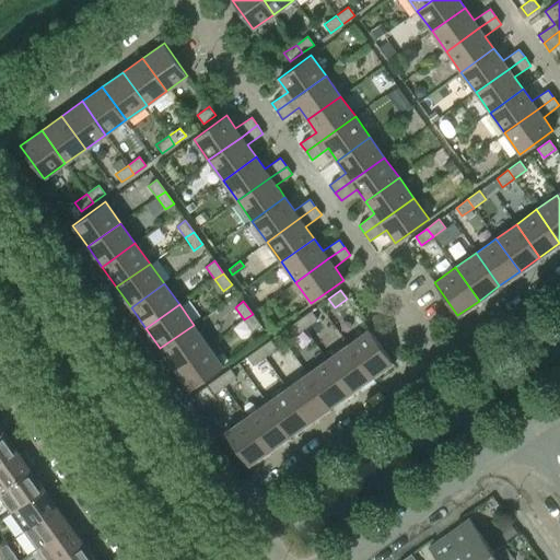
[(317,319),(311,311),(299,319),(305,328),(317,319)]
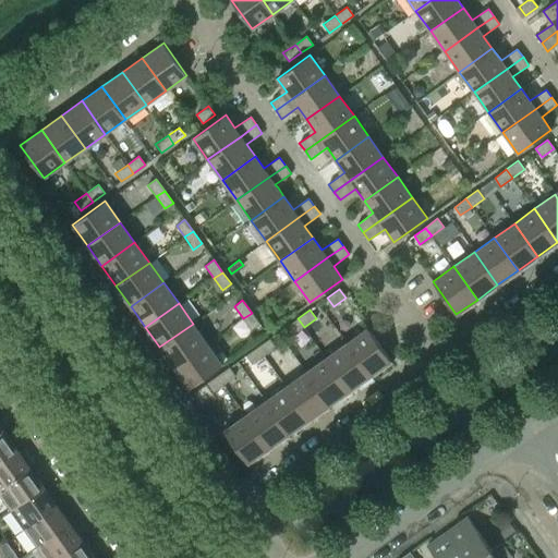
[(259,324),(252,313),(243,318),(251,330),(259,324)]
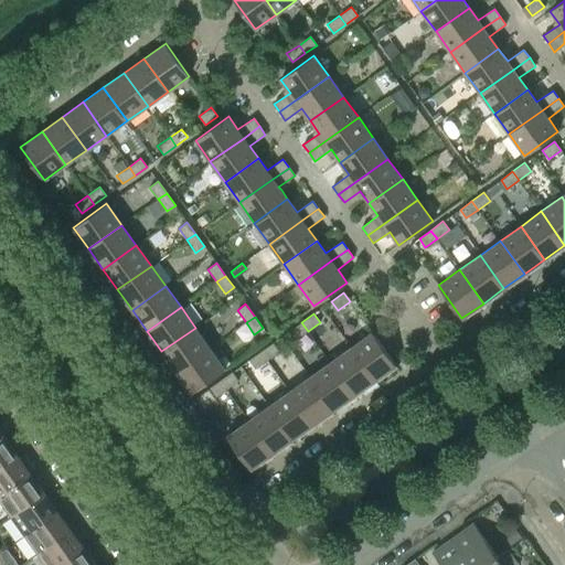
[(308,331),(301,322),(289,331),(296,340),(308,331)]
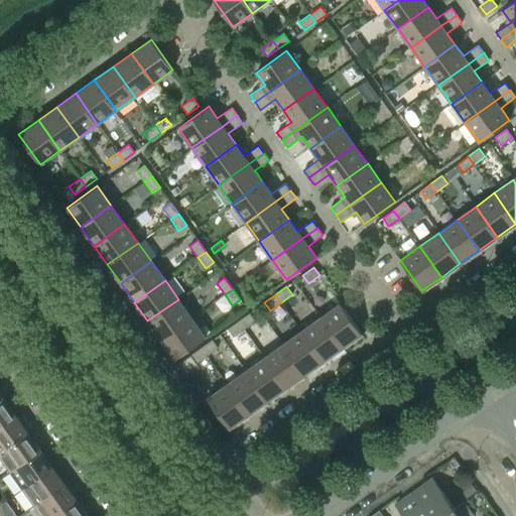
[(161,340),(191,317),(178,299),(147,320),(161,340)]
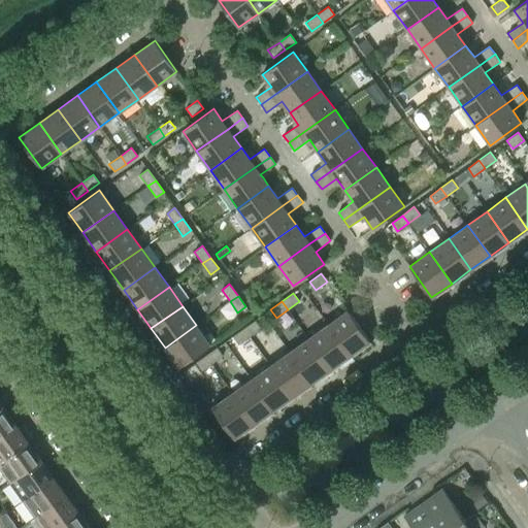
[(370,341),(348,310),(328,325),(350,356),(370,341)]
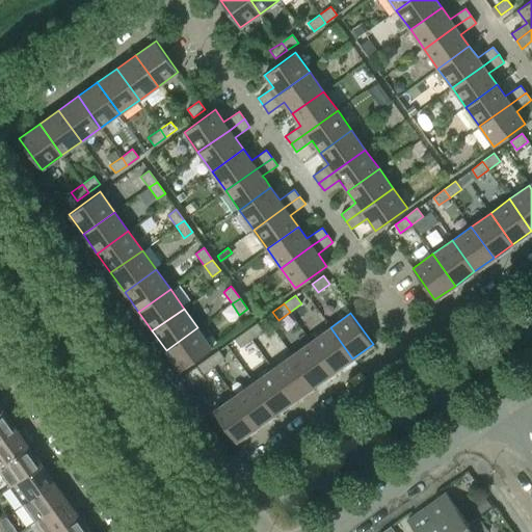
[(251,340),(263,331),(257,323),(245,331),(251,340)]
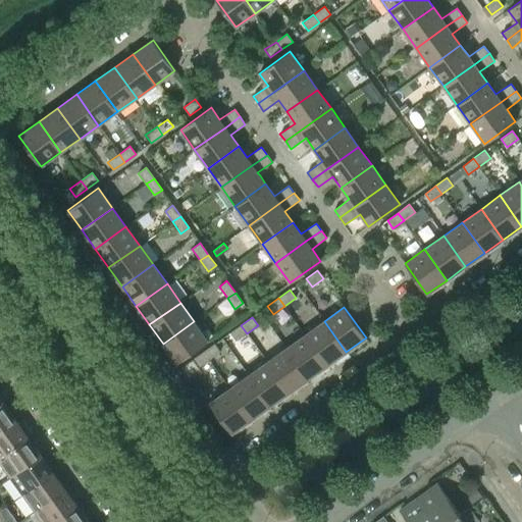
[(176,363),(208,341),(194,321),(163,344),(176,363)]
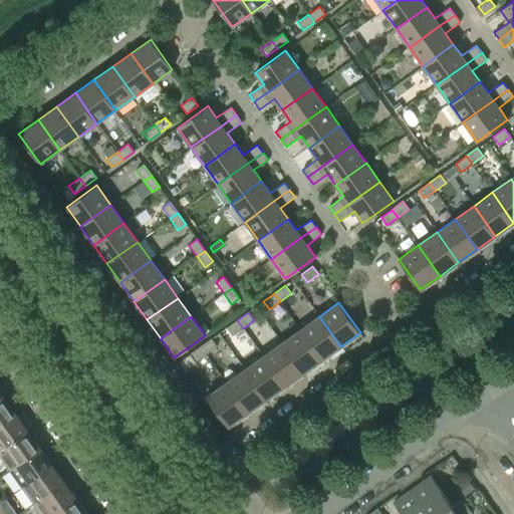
[(340,346),(319,316),(300,329),(322,359),(340,346)]
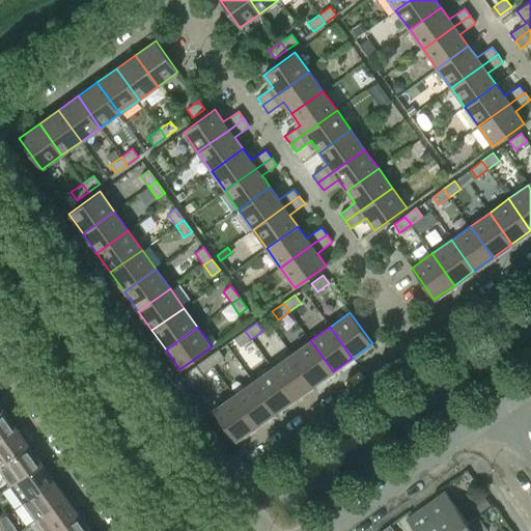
[(251,339),(245,331),(233,338),(240,346),(251,339)]
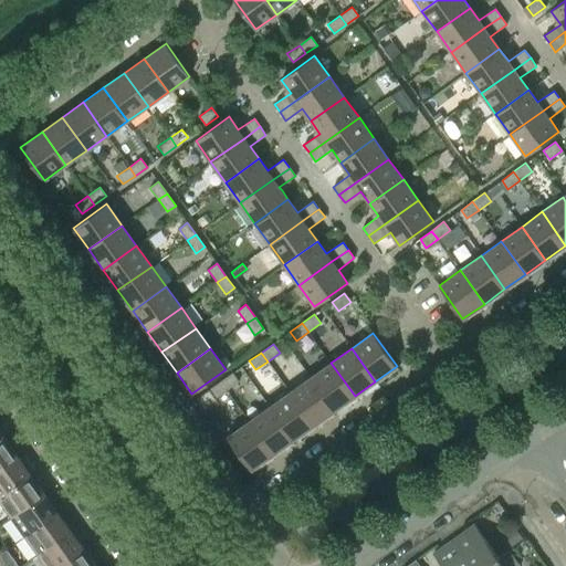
[(355,396),(331,363),(310,377),(334,410),(355,396)]
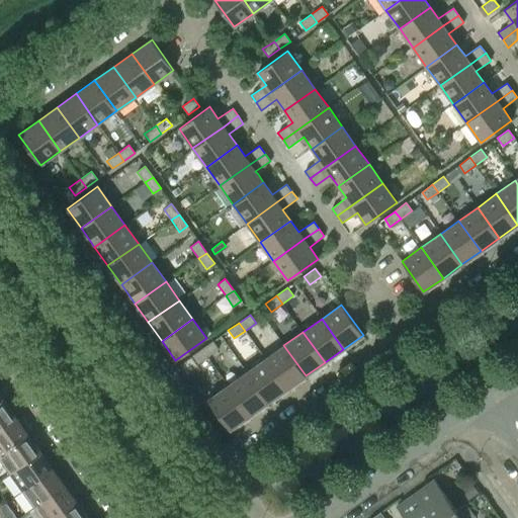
[(219,349),(212,341),(201,349),(207,357),(219,349)]
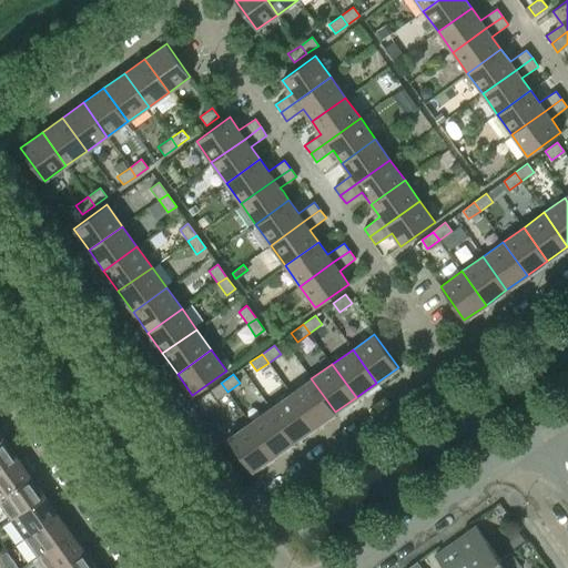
[(335,412),(311,378),(291,393),(315,427),(335,412)]
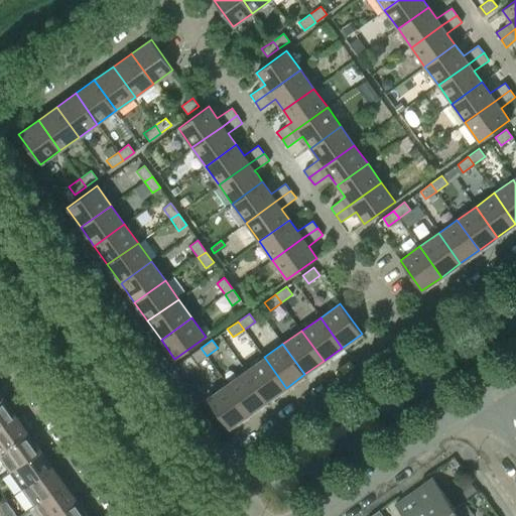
[(207,356),(201,348),(190,355),(197,363),(207,356)]
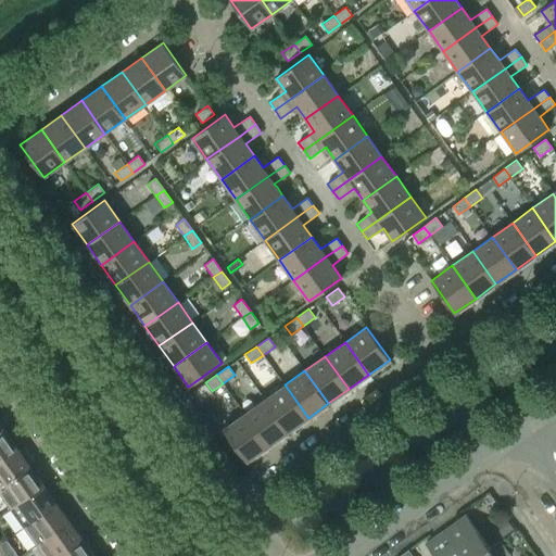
[(212,391),(205,382),(192,392),(200,403),(213,393),(212,391)]
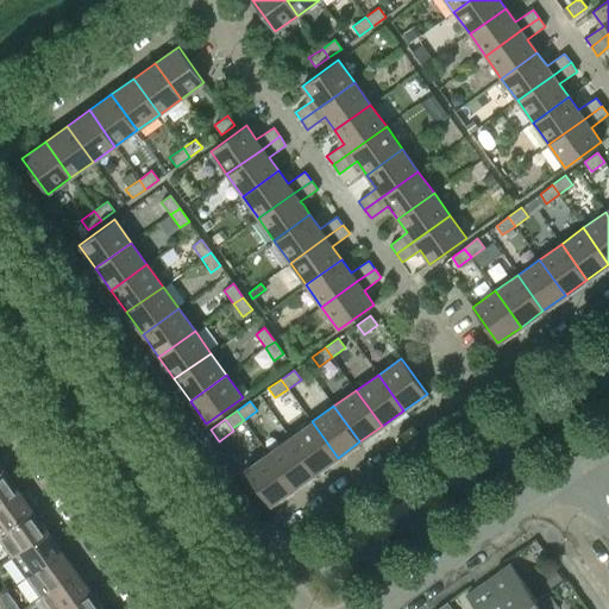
[(338,458),(312,421),(289,438),(315,473),(338,458)]
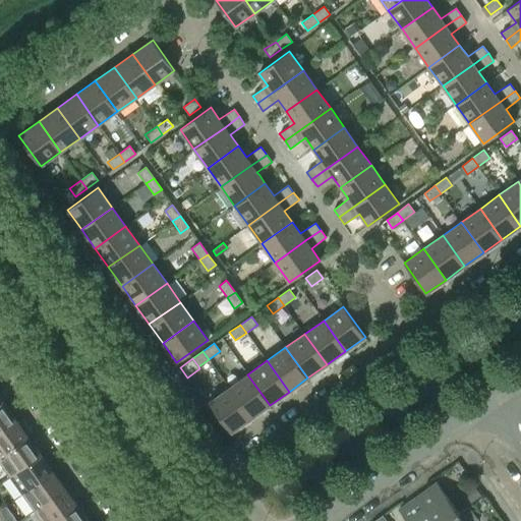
[(270,405),(247,374),(229,388),(250,418),(270,405)]
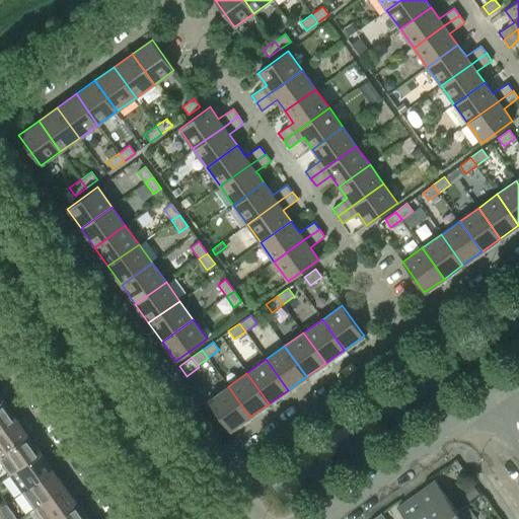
[(249,417),(228,386),(209,400),(230,431),(249,417)]
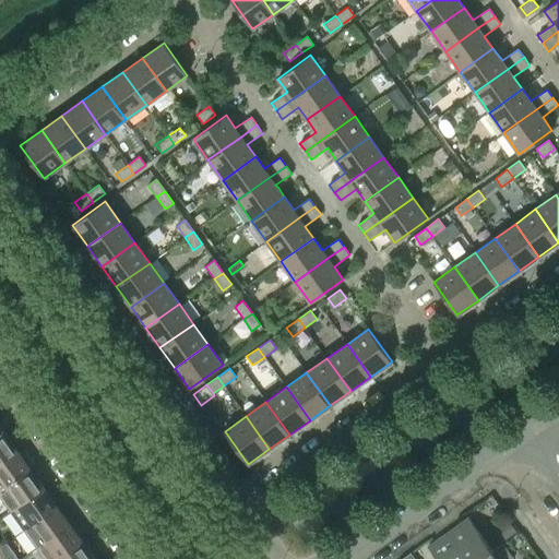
[(4,432),(0,436),(0,463),(18,451),(4,432)]
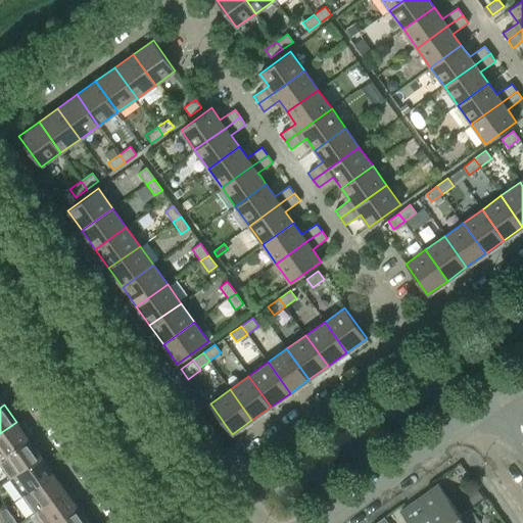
[(16,422),(0,433),(0,460),(29,439),(16,422)]
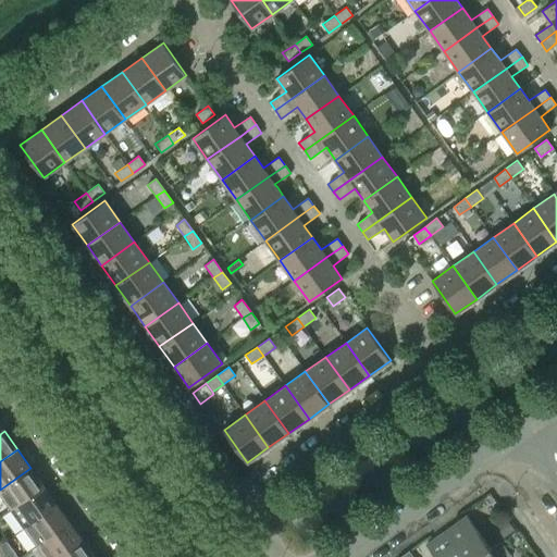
[(31,468),(0,490),(0,494),(11,510),(44,486),(31,468)]
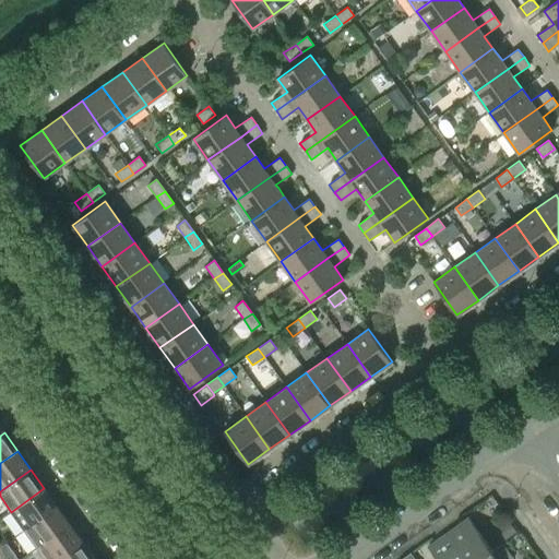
[(24,530),(57,506),(44,488),(11,512),(24,530)]
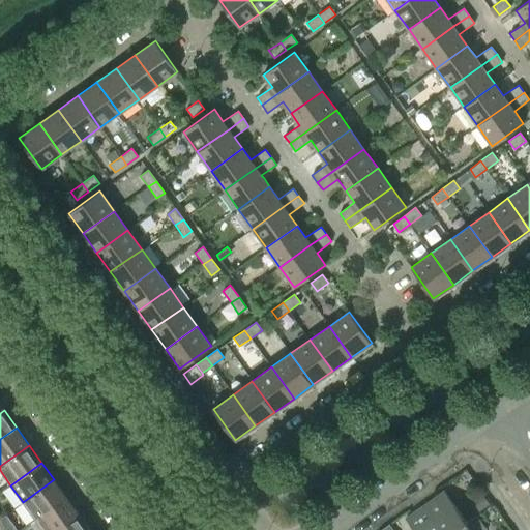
[(35,520),(66,497),(54,479),(23,502),(35,520)]
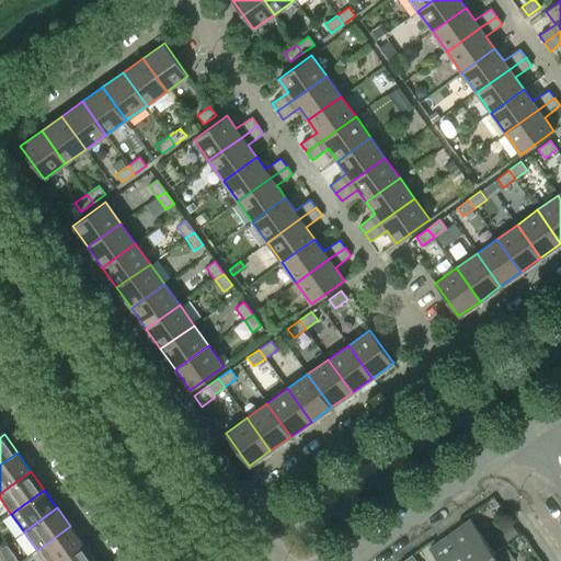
[(470,519),(449,535),(468,560),(481,560),(493,552),(470,519)]
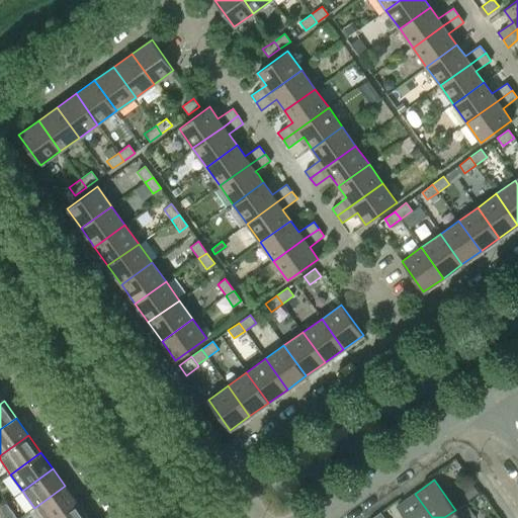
[(40,517),(55,517),(77,503),(65,486),(34,508),(40,517)]
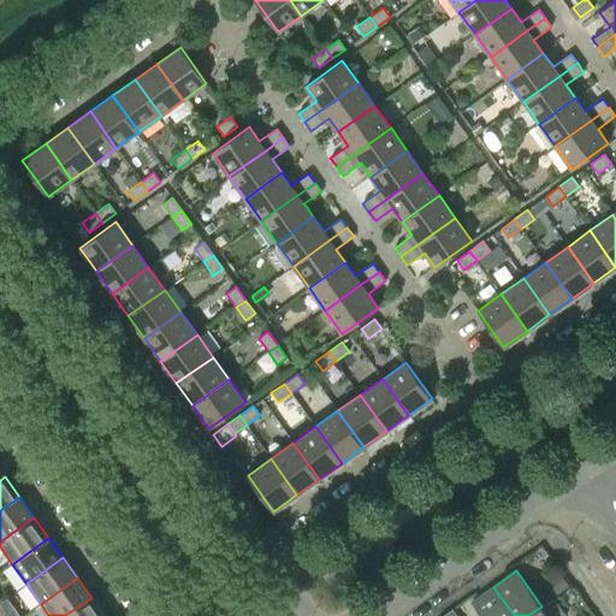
[(492,587),(471,603),(480,615),(514,615),(493,587),(492,587)]
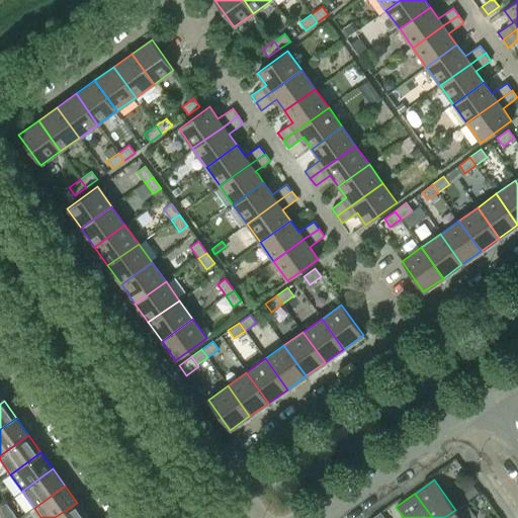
[(87,517),(77,503),(55,517),(87,517)]
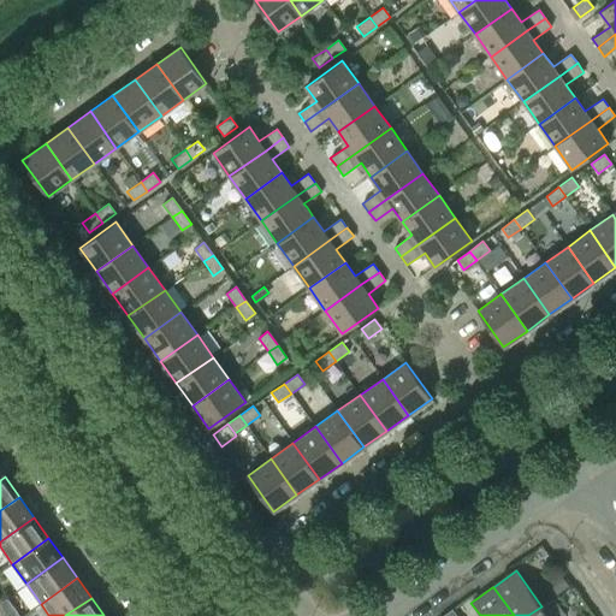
[(542,606),(528,615),(564,615),(566,615),(554,598),(542,606)]
